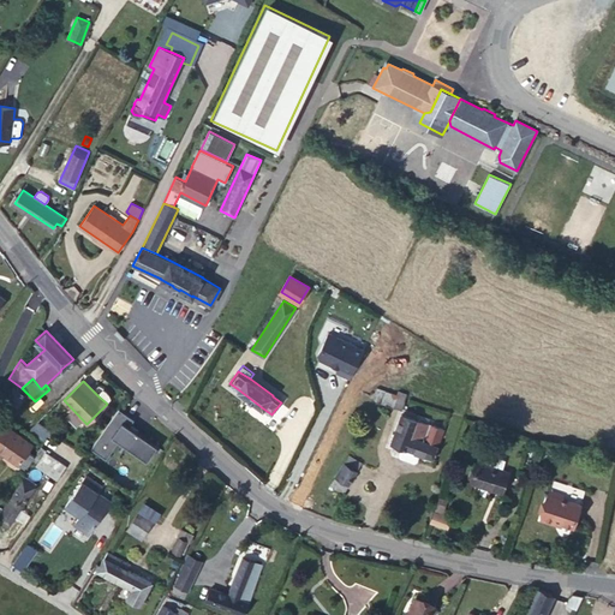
[(386,390),(377,388),(374,399),(382,402),(386,390)]
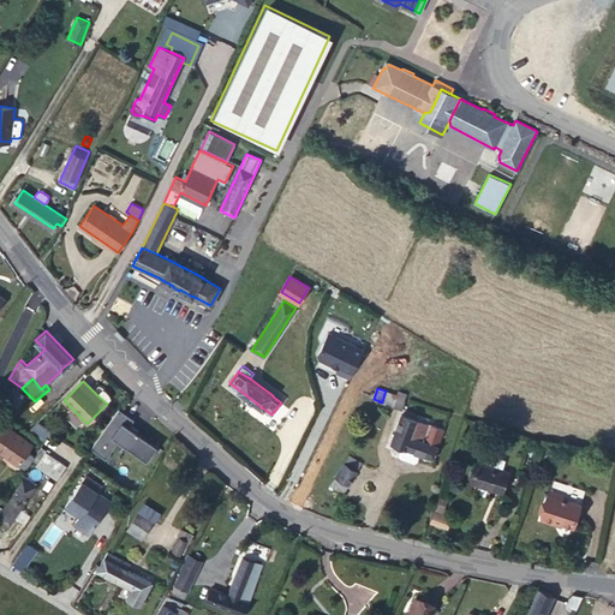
[(103,389),(97,395),(106,402),(111,399),(109,394),(106,392),(103,389)]
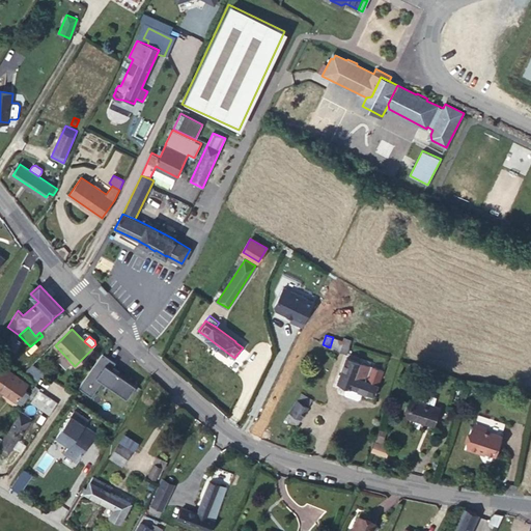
[(333,337),(330,347),(346,353),(351,340),(343,337),(342,340),(333,337)]
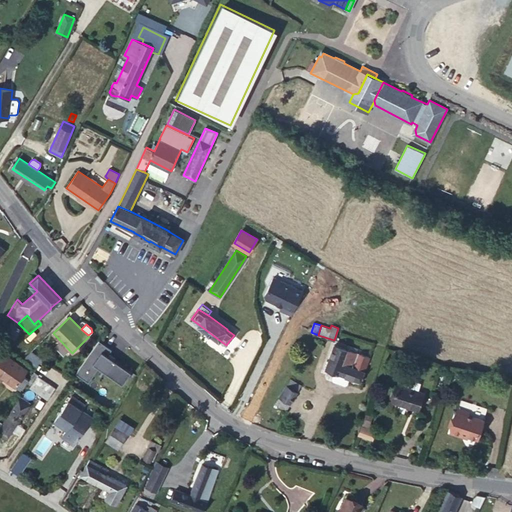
[(112,348),(99,339),(77,371),(90,380),(99,367),(116,378),(124,366),(108,354),(112,348)]
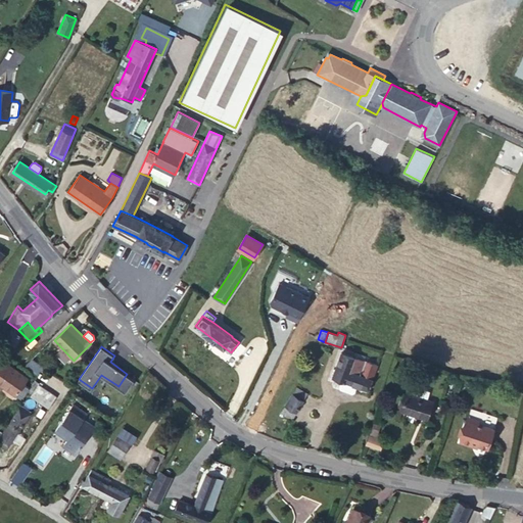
[(342,351),(333,377),(342,380),(339,386),(340,389),(352,393),(354,392),(357,385),(368,389),(378,365),(364,360),(353,355),(342,351)]
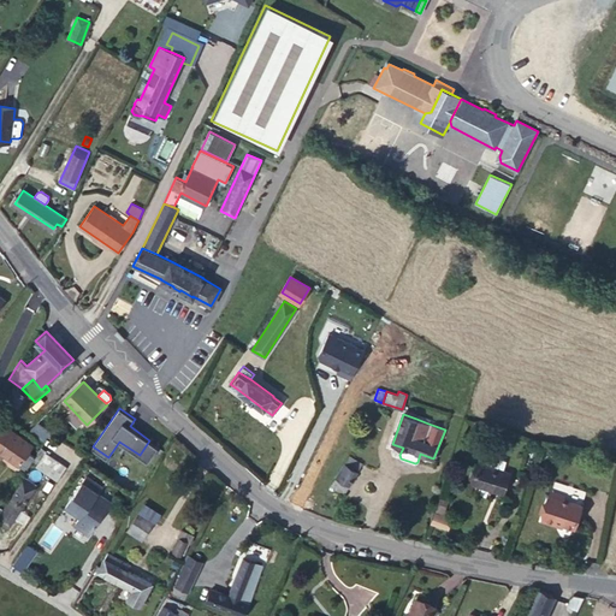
[(33,445),(4,425),(0,428),(0,451),(18,465),(33,445)]
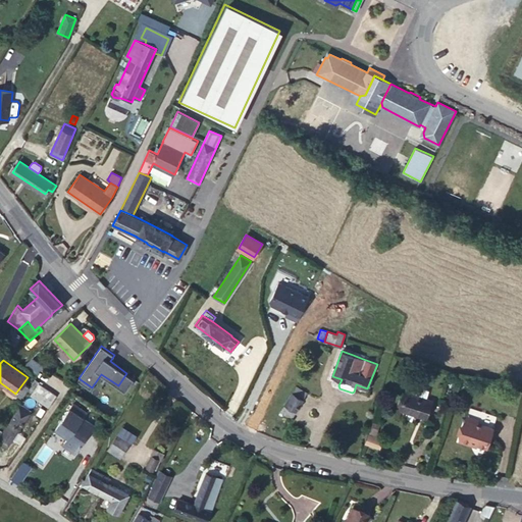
[(126,373),(118,385),(125,390),(134,378),(126,373)]
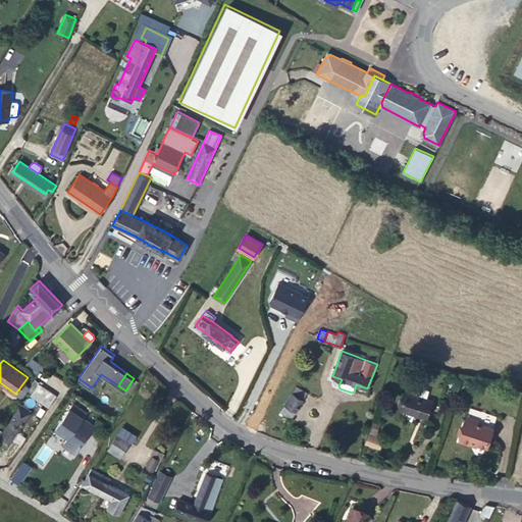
[(38,383),(31,395),(48,407),(56,396),(38,383)]
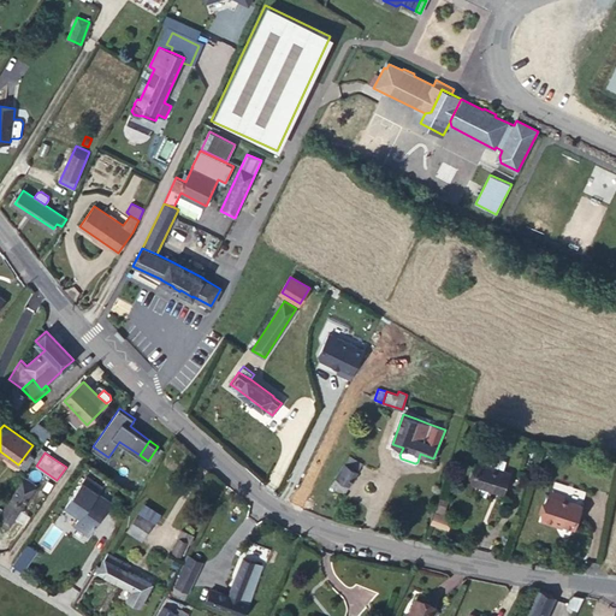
[(349,456),(332,485),(344,492),(362,463),(349,456)]
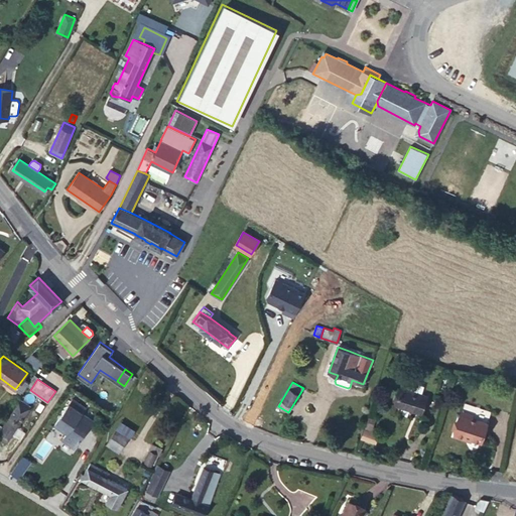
[(401,387),(395,404),(422,412),(427,396),(422,394),(424,385),(412,382),(409,384),(407,389),(401,387)]
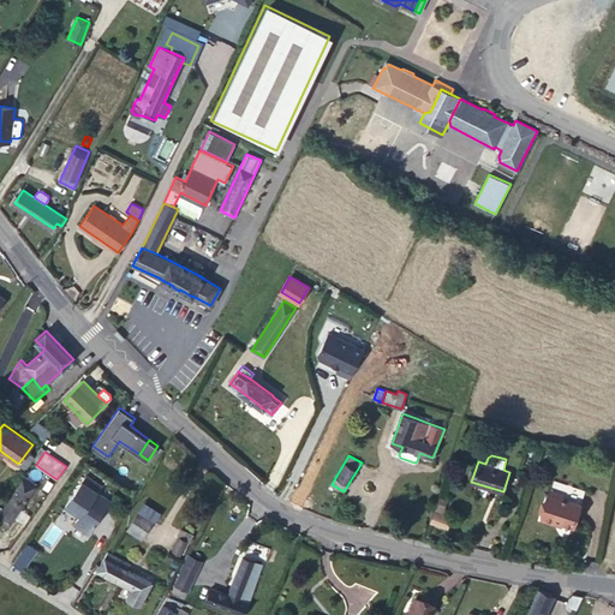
[(24,476),(23,478),(35,487),(36,484),(24,476)]
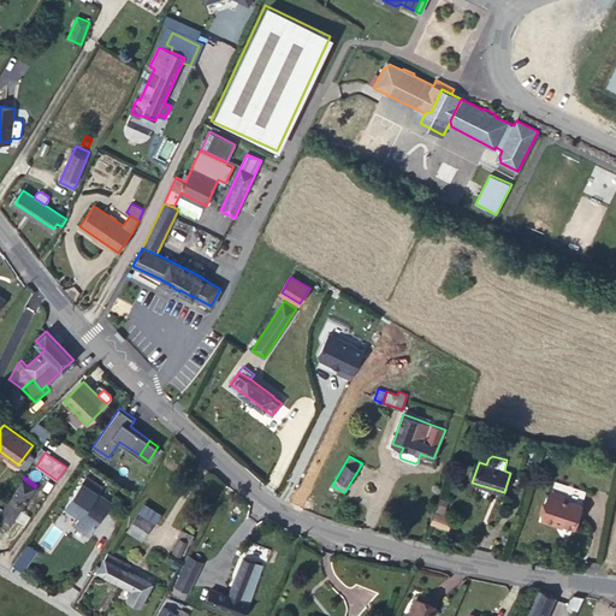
[(101,487),(87,477),(66,505),(81,516),(76,523),(89,533),(111,502),(101,495),(99,498),(95,496),(101,487)]
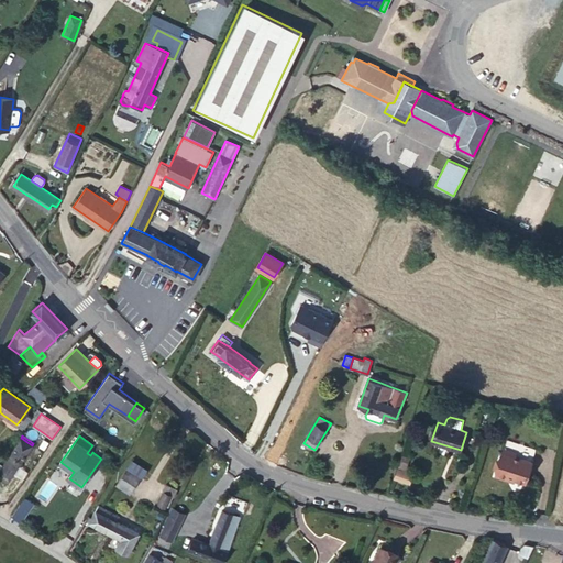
[(32,445),(21,438),(0,471),(0,474),(9,481),(32,445)]
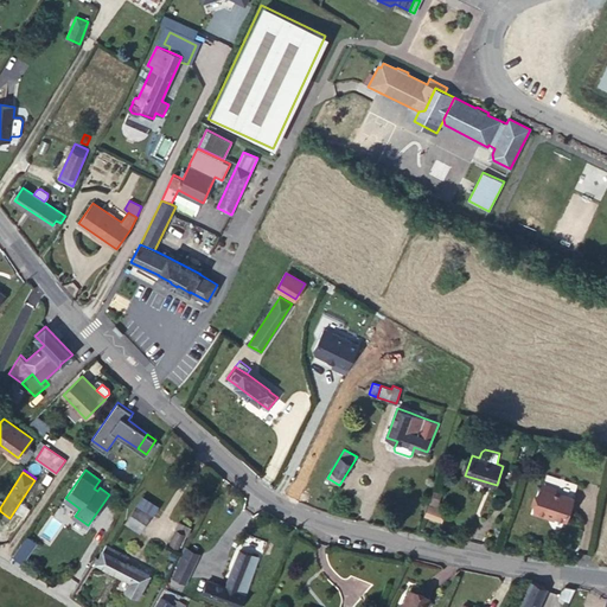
[(555,492),(542,487),(534,512),(548,516),(548,513),(567,519),(574,498),(555,492)]
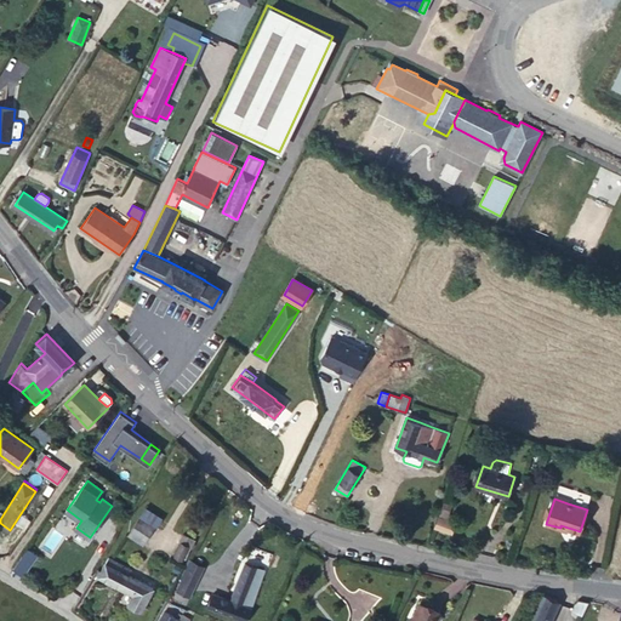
[(444,502),(439,518),(448,520),(453,505),(444,502)]
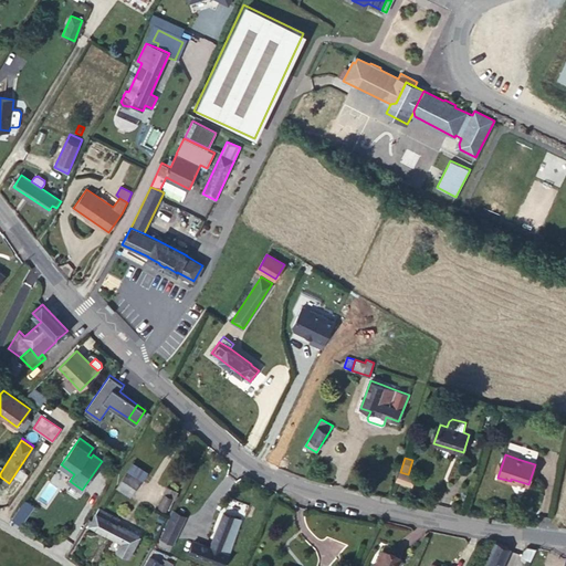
[(127,469),(128,470),(142,479),(144,480),(148,472),(133,462),(127,469)]
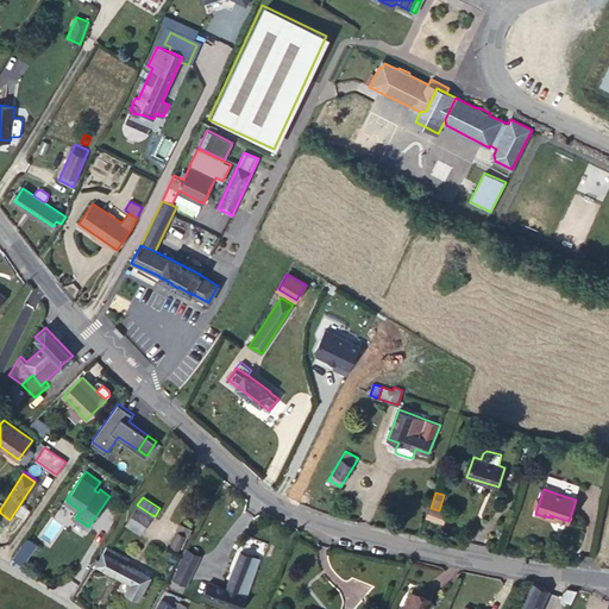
[(138,506),(126,523),(140,533),(152,515),(138,506)]
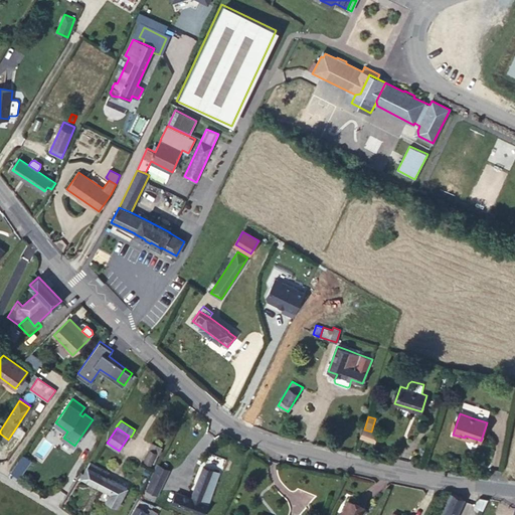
[(371,432),(364,430),(361,438),(374,442),(378,434),(371,432)]
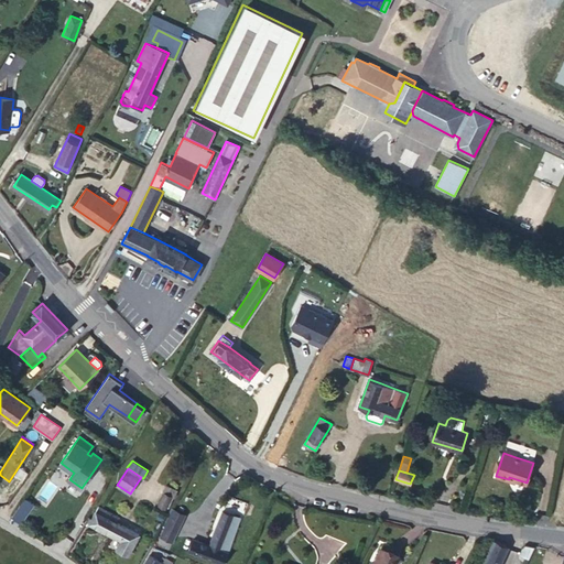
[(179,490),(166,485),(163,491),(164,492),(172,496),(174,497),(179,490)]
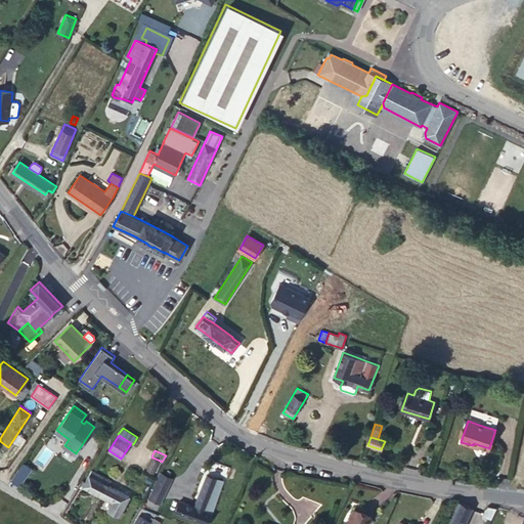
[(160,461),(153,457),(147,468),(154,471),(160,461)]
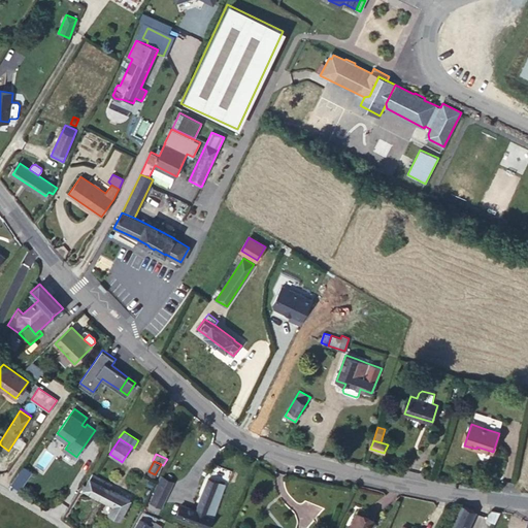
[(20,490),(32,471),(24,466),(11,484),(20,490)]
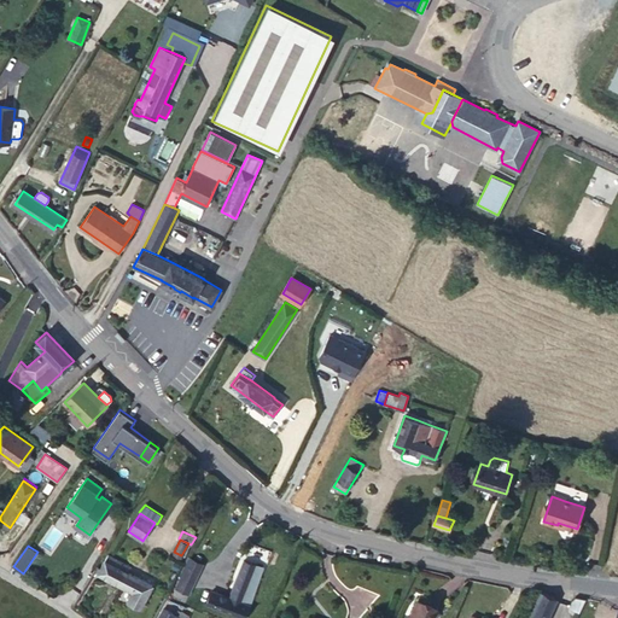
[(141,607),(152,586),(128,572),(132,566),(108,554),(100,569),(98,566),(94,571),(133,592),(128,601),(141,607)]
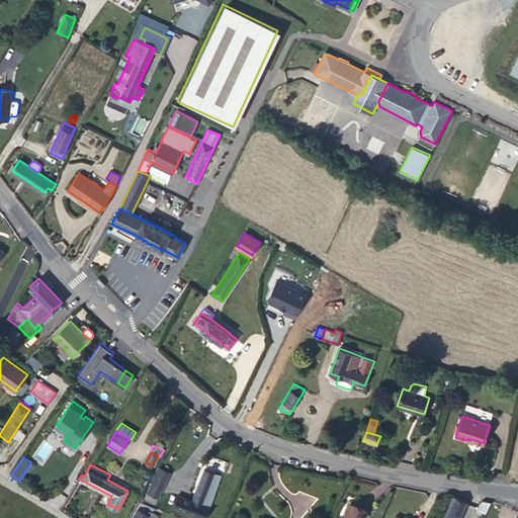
[(148,493),(159,498),(171,472),(158,466),(151,482),(153,483),(148,493)]
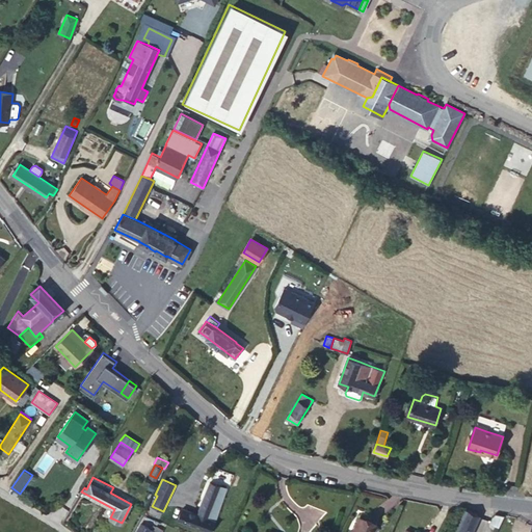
[(188,509),(183,522),(210,531),(215,520),(227,487),(210,482),(197,513),(188,509)]
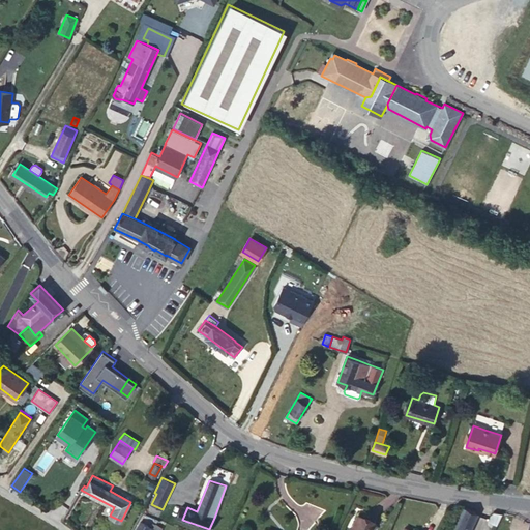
[(177,518),(182,520),(187,507),(182,505),(177,518)]
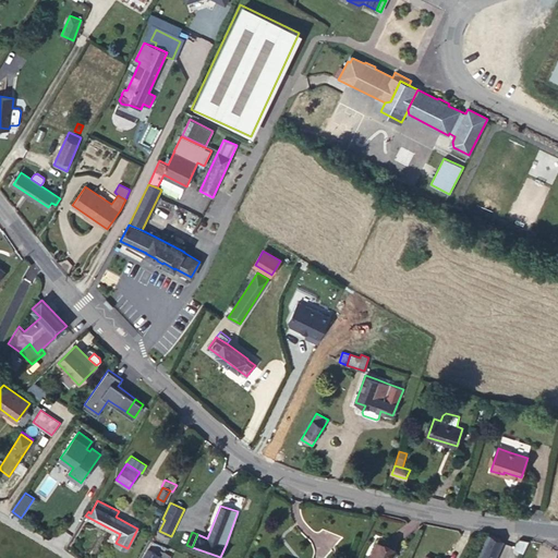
[(478,557),(495,557),(504,541),(489,534),(478,557)]
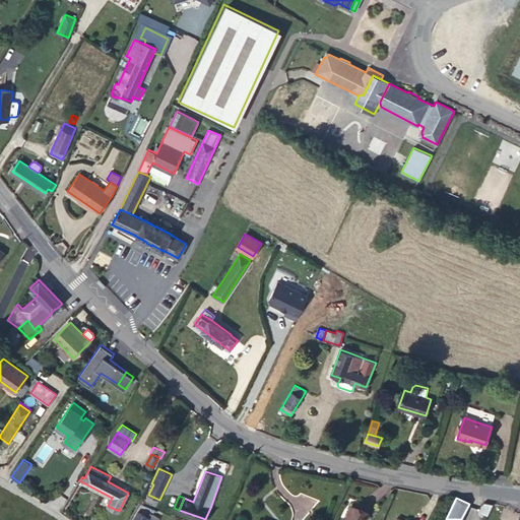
[(365,519),(369,513),(351,505),(343,519),(365,519)]
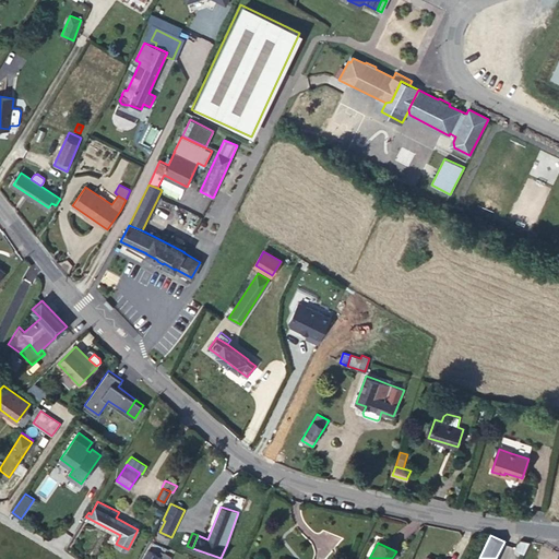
[(164,558),(149,549),(142,558),(164,558)]
